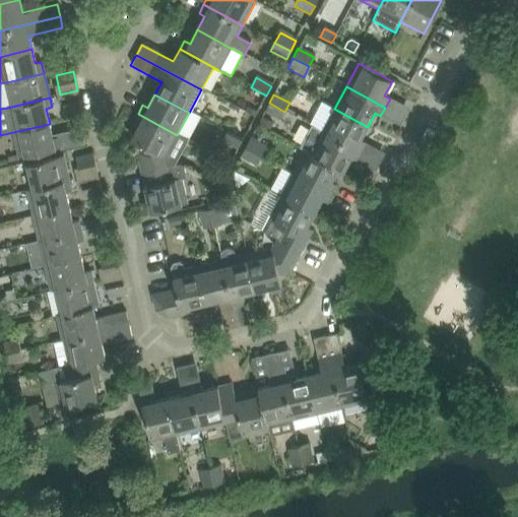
[(269,103),(263,114),(279,122),(284,112),(269,103)]
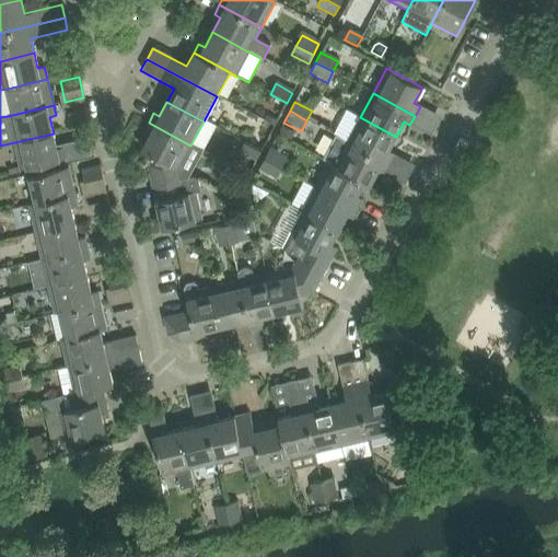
[(360,117),(347,142),(388,164),(394,154),(388,151),(396,137),(360,117)]
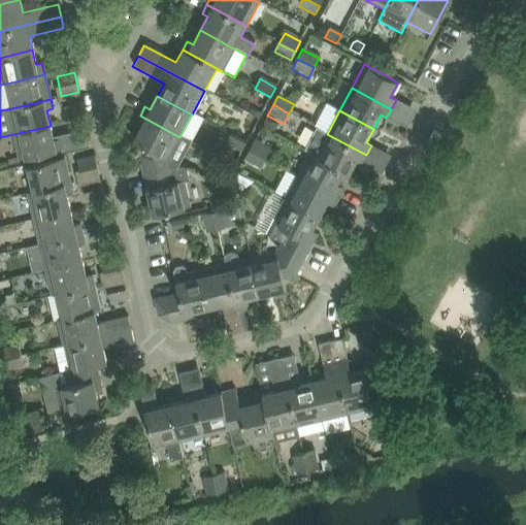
[(139,156),(143,177),(169,171),(167,161),(179,137),(140,116),(135,125),(140,128),(132,141),(143,148),(139,156)]
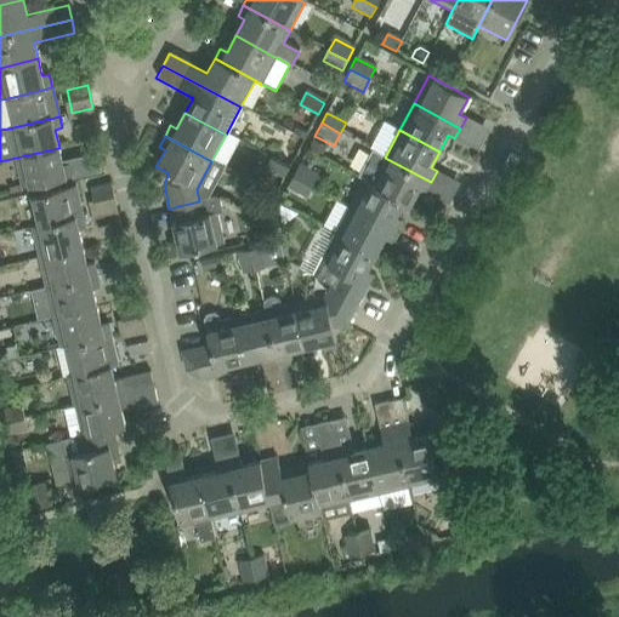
[(293,136),(287,147),(297,153),(304,141),(293,136)]
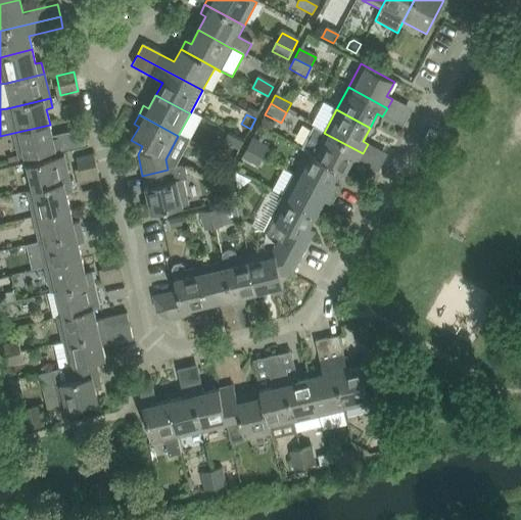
[(263,119),(258,128),(270,134),(274,125),(263,119)]
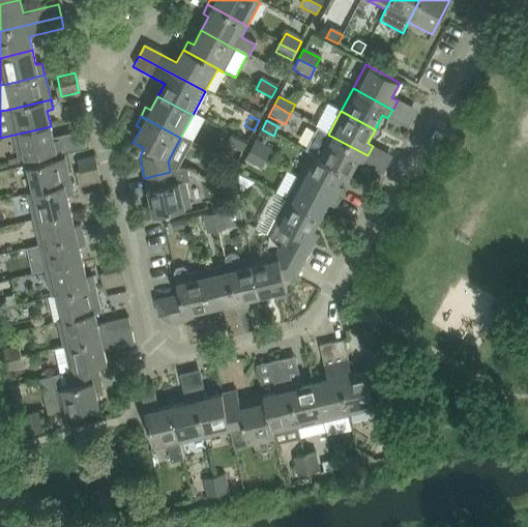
[(51,126),(13,135),(20,160),(63,150),(60,139),(54,141),(51,126)]
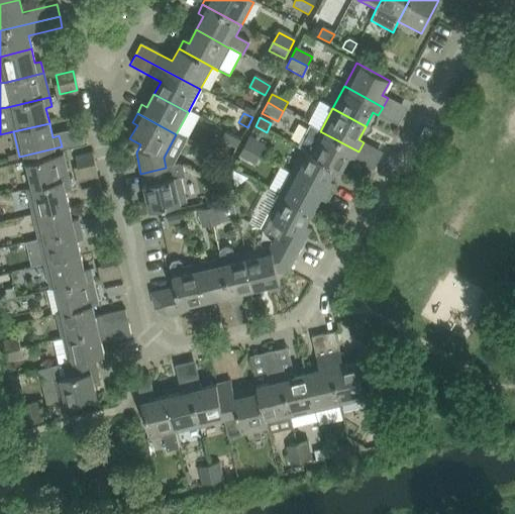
[(298,148),(303,151),(341,171),(348,158),(354,161),(358,151),(320,131),(310,125),(298,148)]
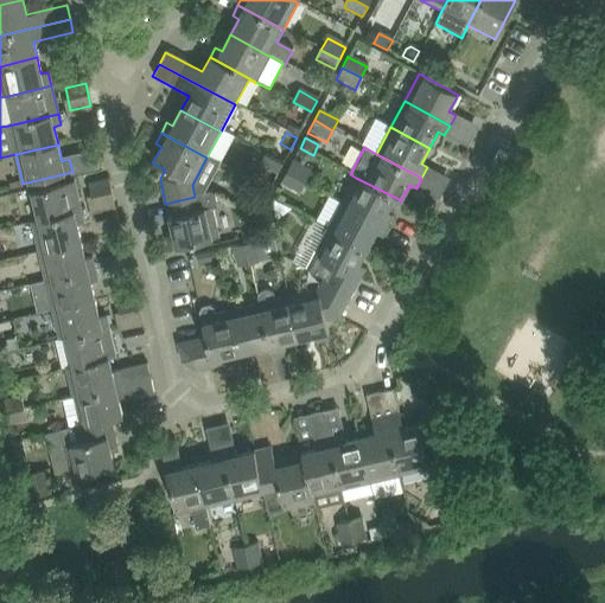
[(263,154),(258,166),(276,175),(282,164),(263,154)]
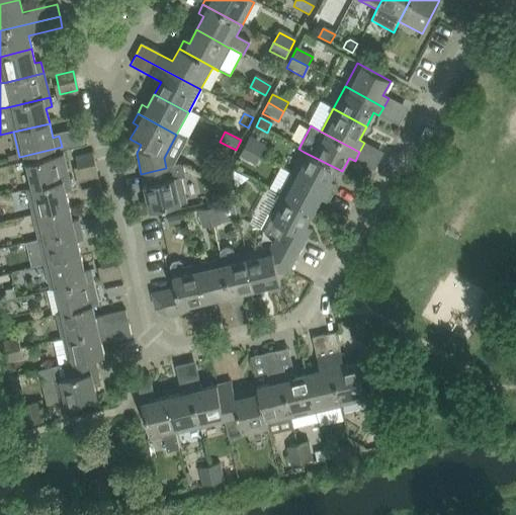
[(248,138),(243,147),(258,156),(263,146),(248,138)]
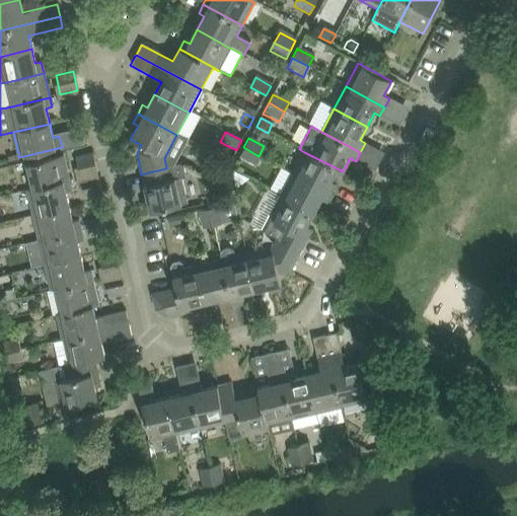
[(259,156),(243,147),(237,158),(253,166),(259,156)]
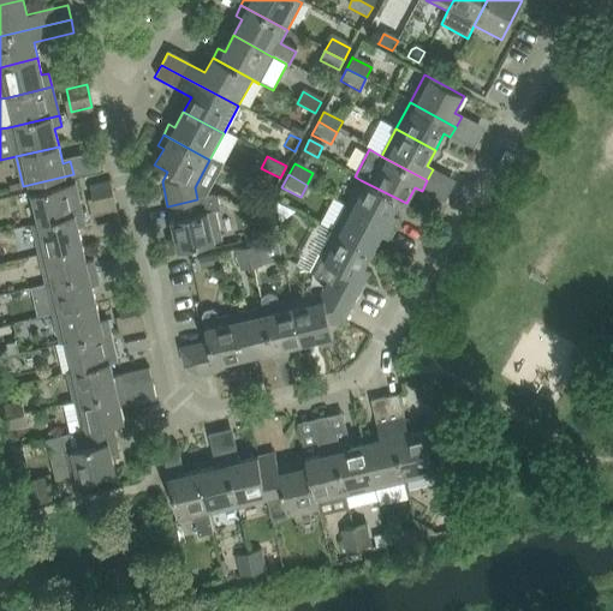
[(361,180),(347,207),(392,231),(398,220),(391,216),(399,201),(406,204),(406,203),(361,180)]
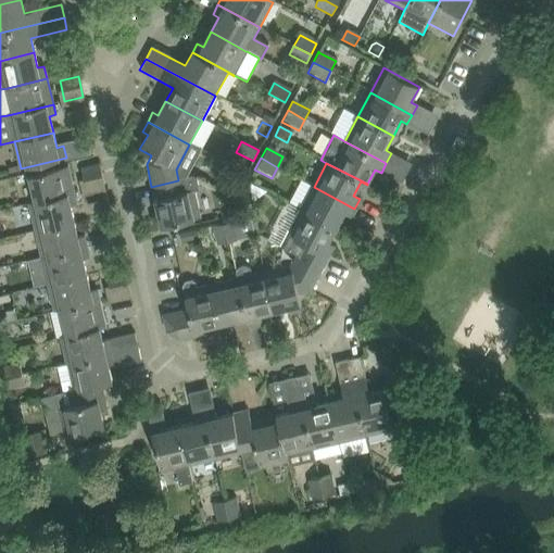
[(80,170),(84,180),(102,176),(99,165),(80,170)]
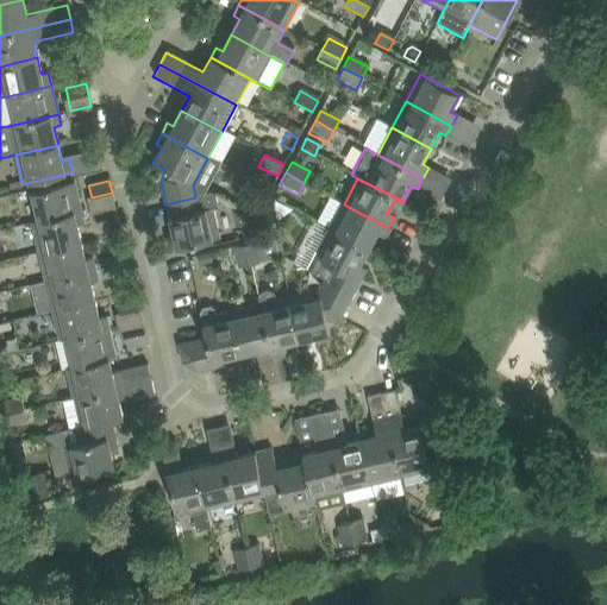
[(31,224),(32,225),(82,213),(75,183),(31,193),(38,222),(31,224)]
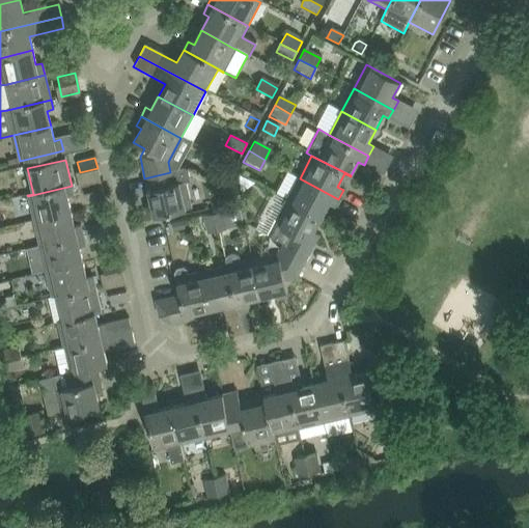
[(151,206),(144,207),(147,219),(181,211),(191,209),(185,184),(189,183),(187,172),(183,170),(170,172),(144,178),(151,206)]
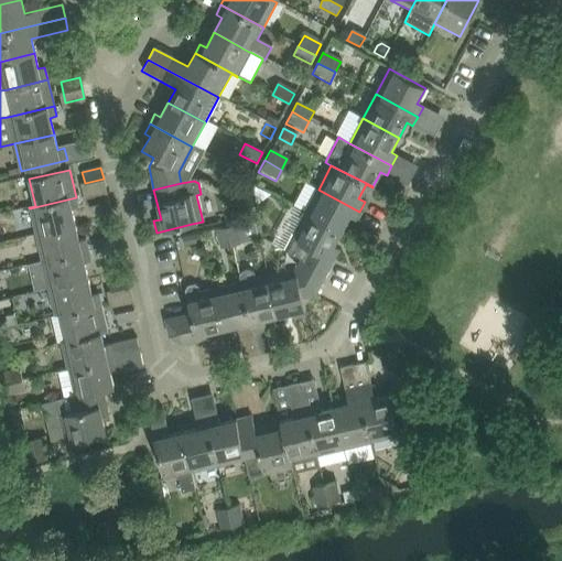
[(319,190),(305,214),(341,233),(348,218),(354,222),(359,212),(319,190)]
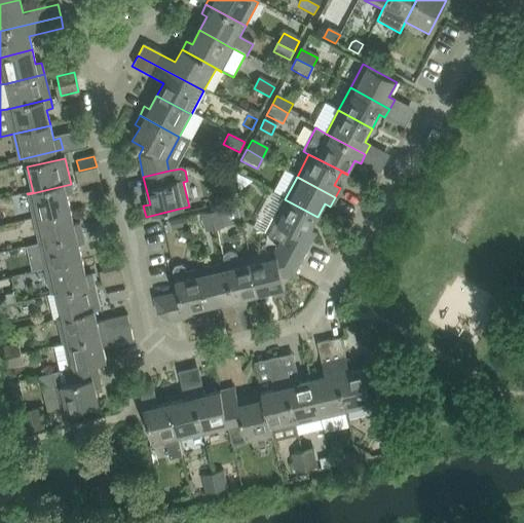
[(28,194),(33,219),(71,211),(67,195),(73,194),(71,184),(28,194)]
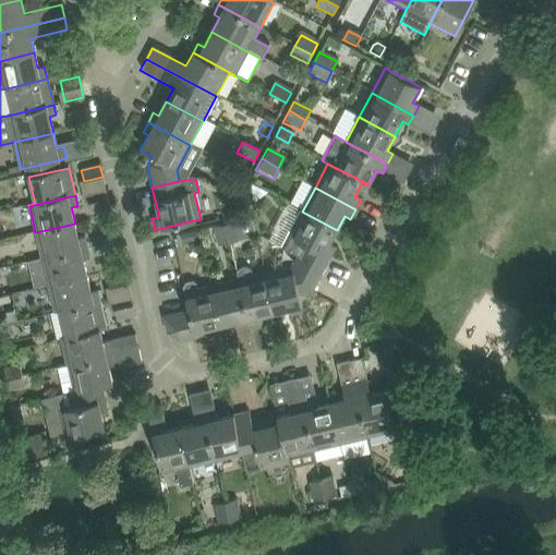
[(110,209),(107,197),(88,202),(92,214),(110,209)]
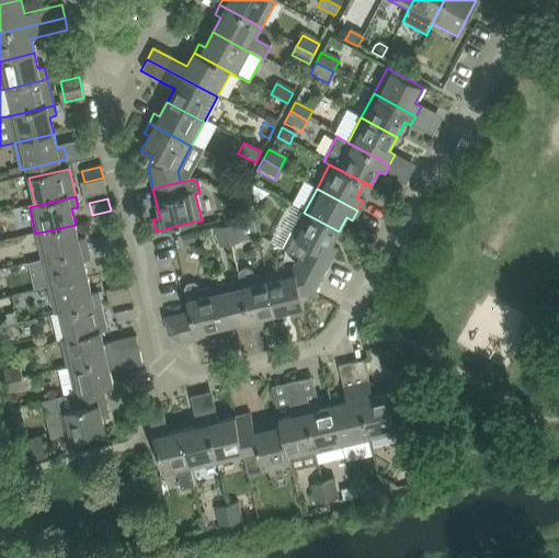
[(291,238),(284,250),(300,259),(324,272),(337,249),(331,246),(339,231),(304,213),(291,238)]
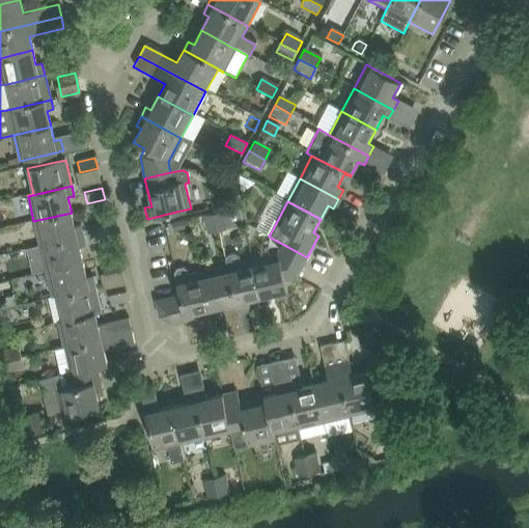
[(225,212),(214,215),(218,232),(229,230),(225,212)]
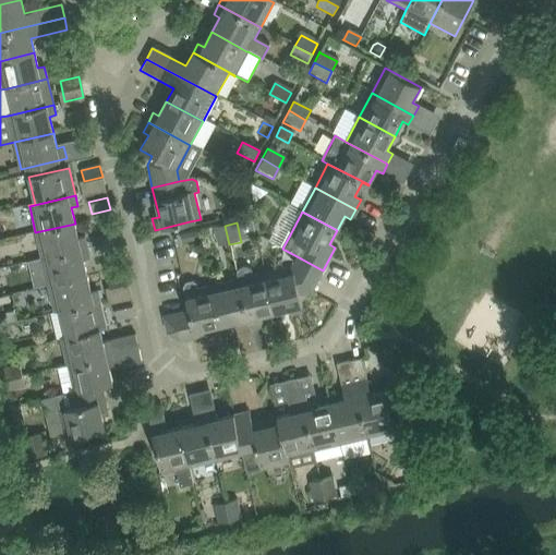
[(35,232),(41,260),(87,249),(85,238),(79,240),(75,224),(35,232)]
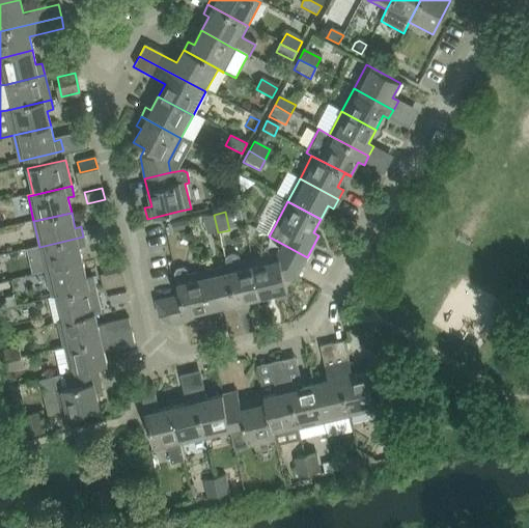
[(218,232),(214,215),(203,217),(207,234),(218,232)]
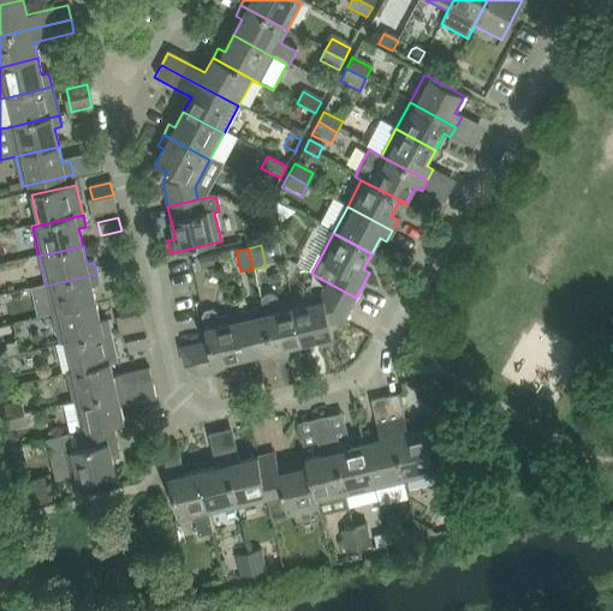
[(218,256),(197,261),(200,270),(219,267),(218,256)]
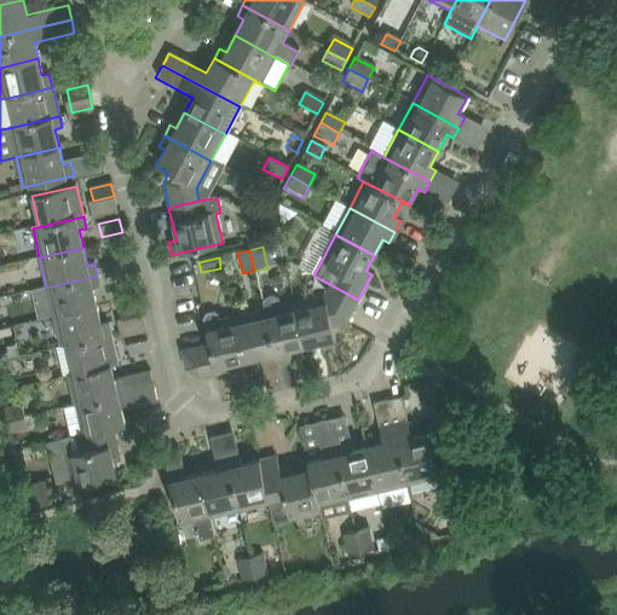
[(46,288),(53,317),(97,306),(93,289),(101,288),(97,276),(46,288)]
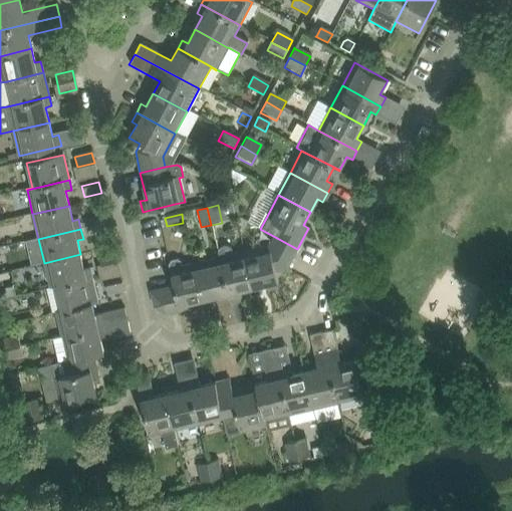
[(269,247),(244,253),(252,289),(267,285),(268,292),(279,289),(275,272),(286,269),(297,249),(275,237),(269,247)]
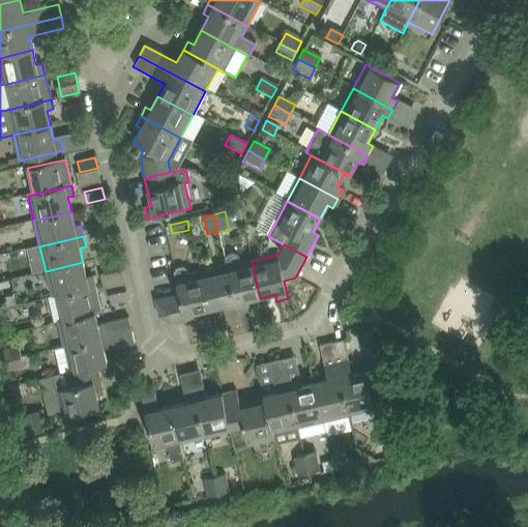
[(225,262),(226,267),(236,310),(246,308),(244,301),(260,298),(252,261),(239,264),(238,259),(234,256),(227,258),(225,262)]
